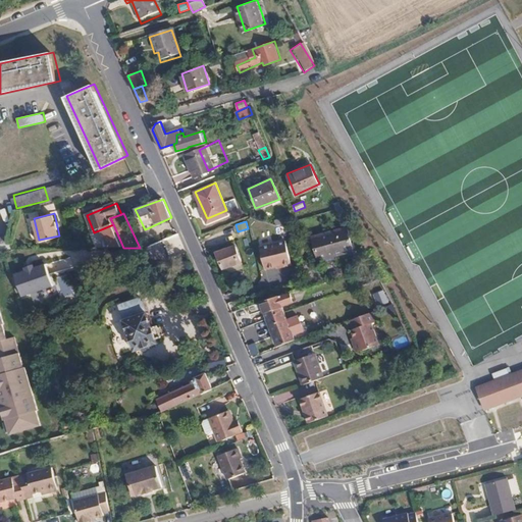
[(290,230),(288,221),(278,222),(281,232),(290,230)]
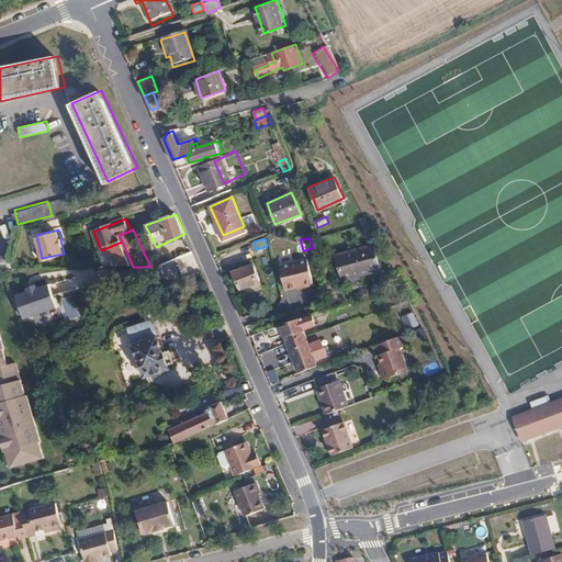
[(355,270),(356,274),(375,270),(369,245),(332,256),(337,274),(355,270)]
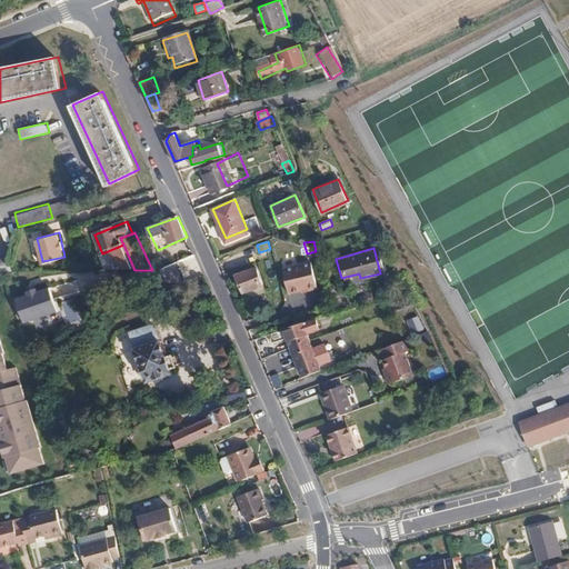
[(163,270),(180,262),(182,261),(178,253),(160,261),(163,270)]
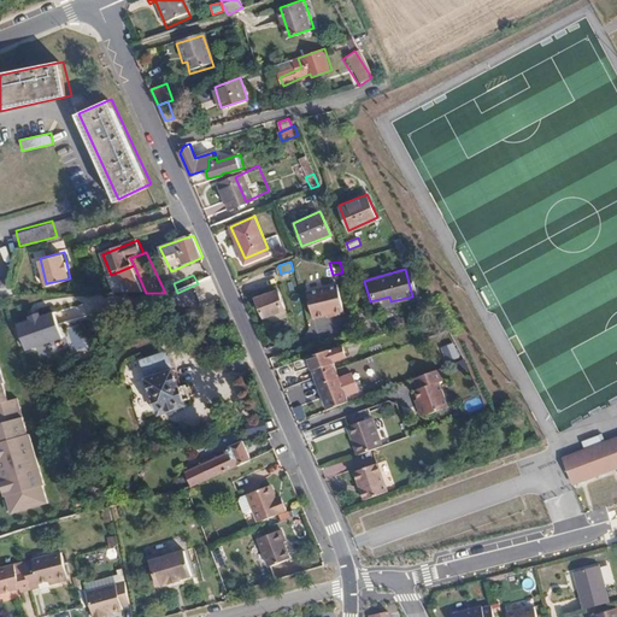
[(209,298),(217,294),(219,293),(212,277),(203,281),(209,298)]
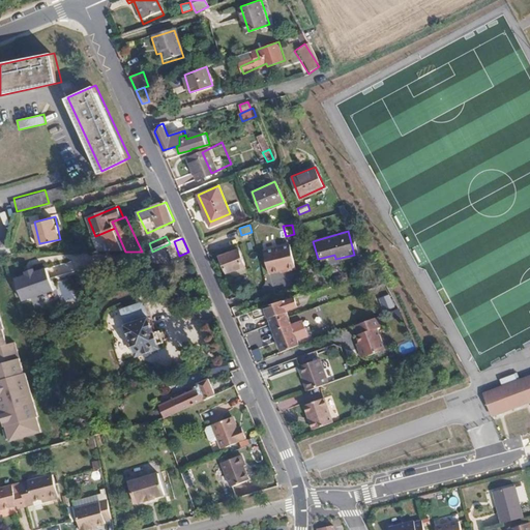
[(0,254),(10,252),(6,239),(0,240),(0,254)]
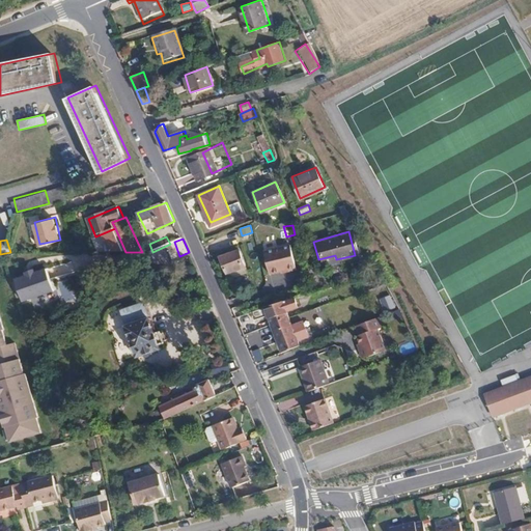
[(174,258),(179,256),(174,242),(170,244),(168,245),(174,258)]
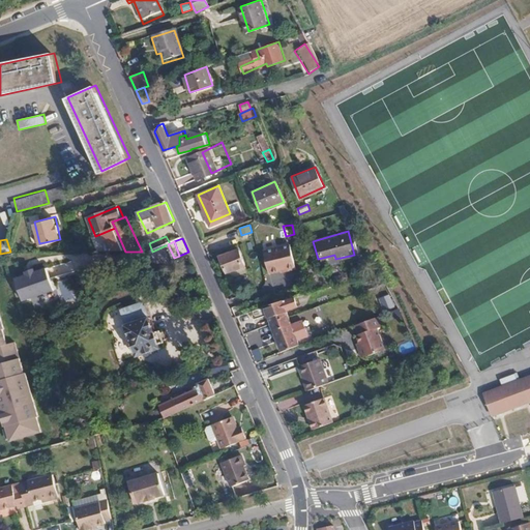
[(268,272),(287,267),(288,270),(295,269),(289,244),(263,251),(268,272)]
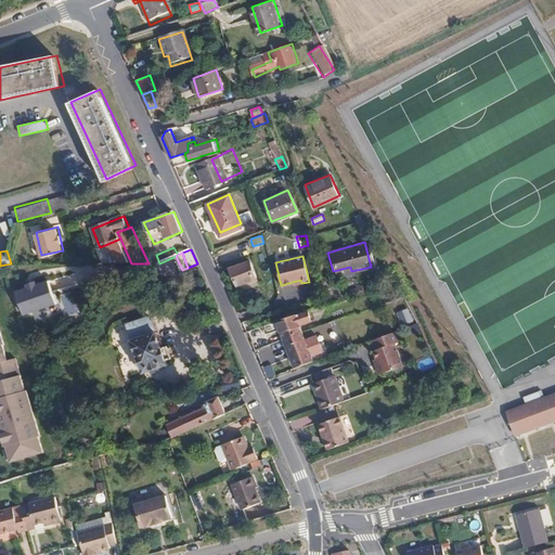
[(257,278),(250,260),(232,269),(239,286),(257,278)]
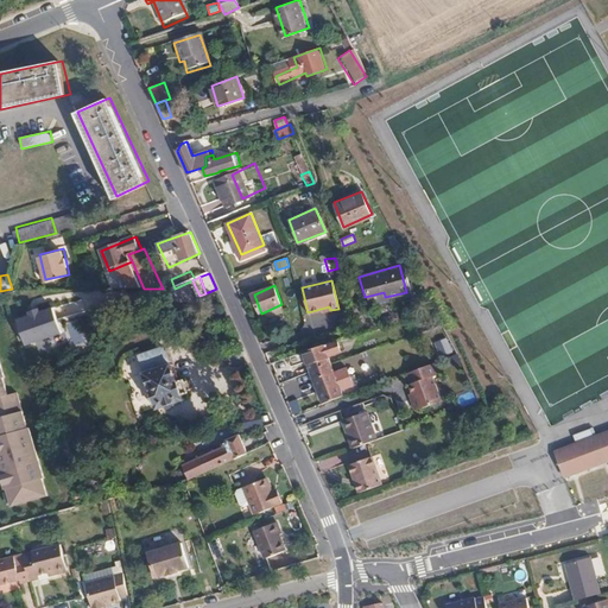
[(208,299),(216,296),(214,290),(206,293),(208,299)]
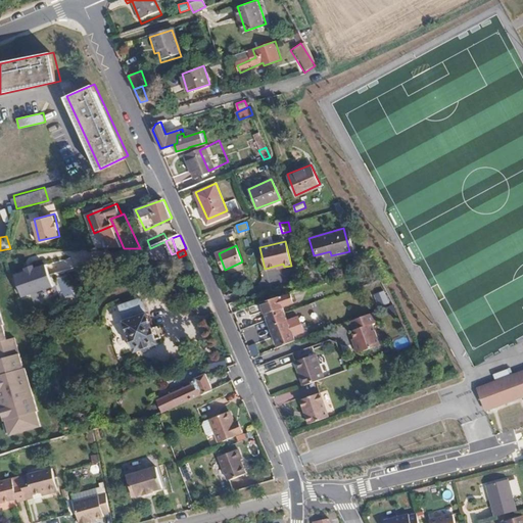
[(315,260),(331,255),(330,251),(314,255),(315,260)]
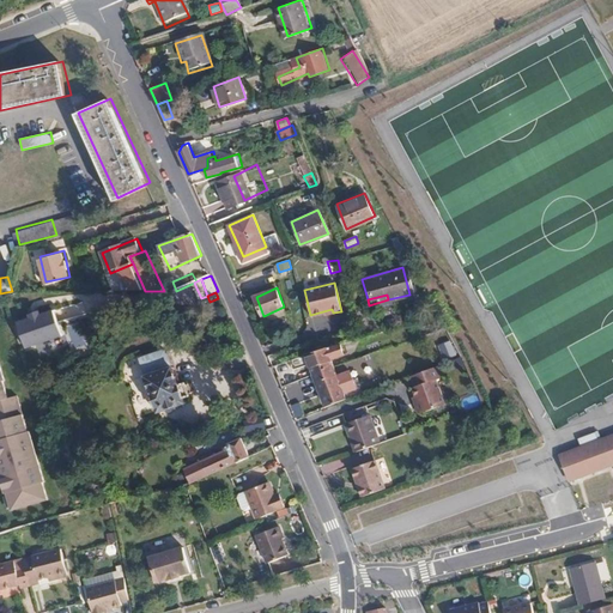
[(66,346),(53,309),(41,313),(41,309),(29,314),(30,317),(17,321),(26,350),(38,346),(42,354),(66,346)]
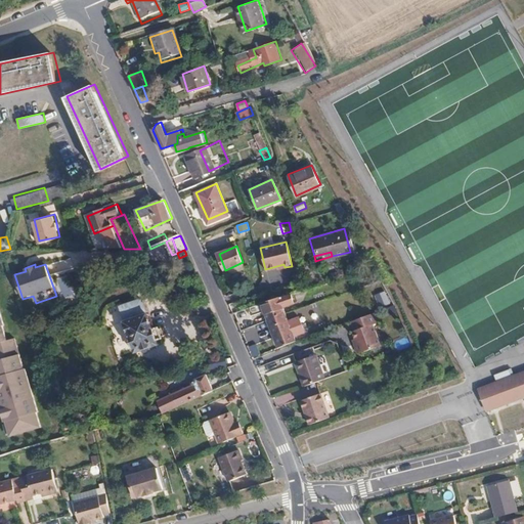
[(293,281),(303,277),(301,269),(290,273),(293,281)]
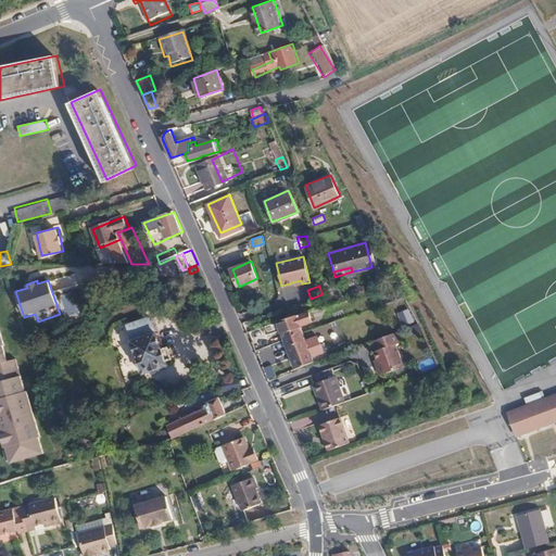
[(411,307),(397,312),(402,326),(415,321),(411,307)]
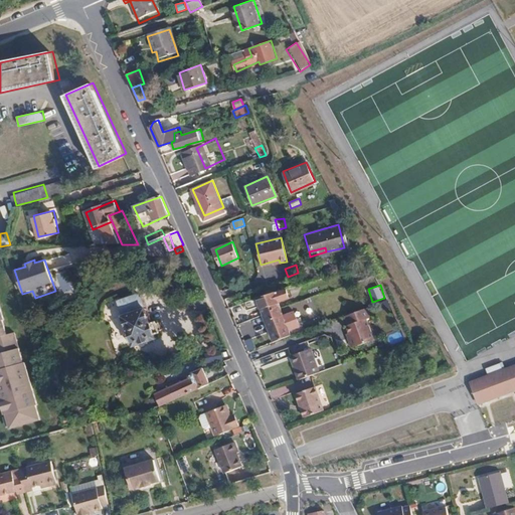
[(261,306),(265,315),(283,309),(279,300),(290,296),(287,288),(245,302),(248,310),(261,306)]
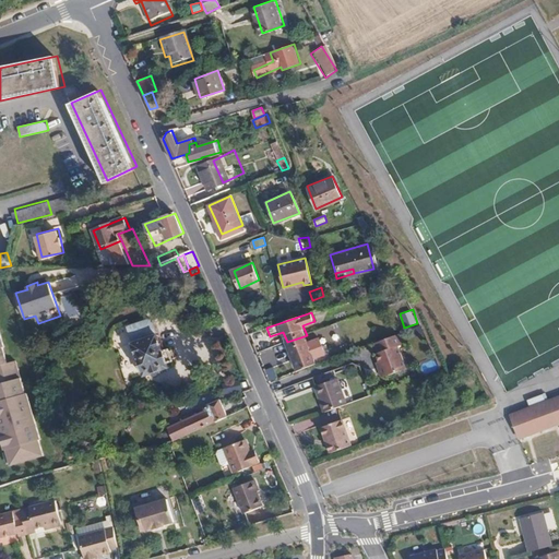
[(149,321),(127,331),(132,345),(131,346),(144,379),(168,368),(166,365),(173,361),(167,348),(162,352),(156,336),(155,336),(149,321)]
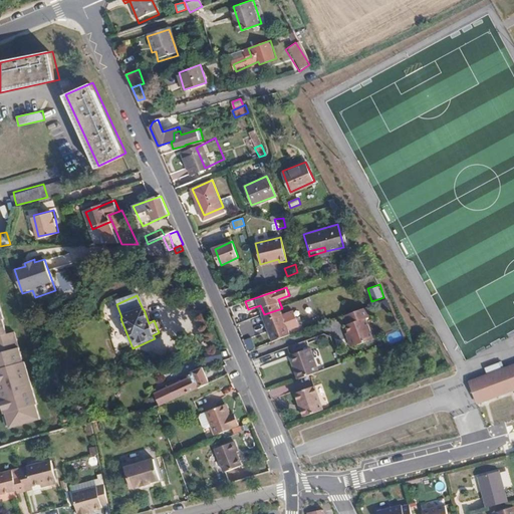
[(0,402),(4,416),(7,415),(11,430),(42,420),(37,406),(39,405),(26,361),(24,362),(20,348),(18,348),(13,331),(7,333),(3,319),(5,318),(0,300),(0,402)]
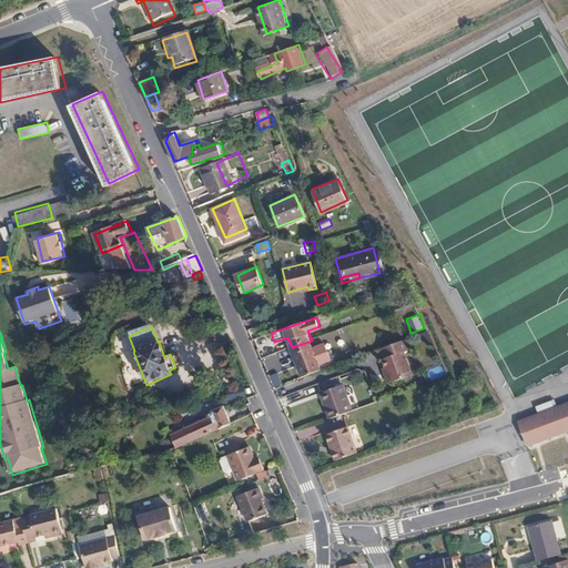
[(406,347),(403,337),(378,346),(382,356),(379,357),(385,369),(384,374),(386,379),(389,379),(412,372),(402,348),(406,347)]
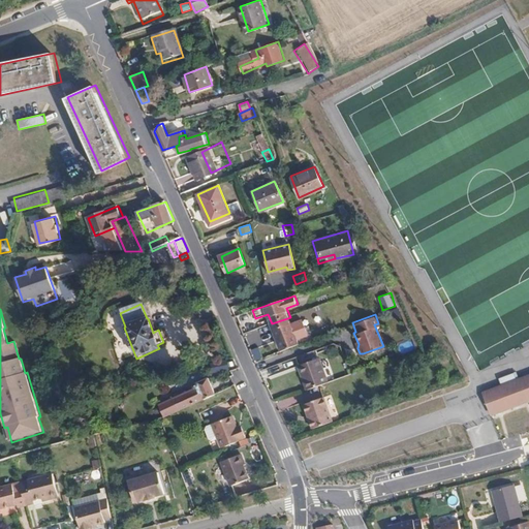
[(272,323),(283,350),(301,343),(299,339),(309,335),(303,320),(292,323),(290,317),(272,323)]
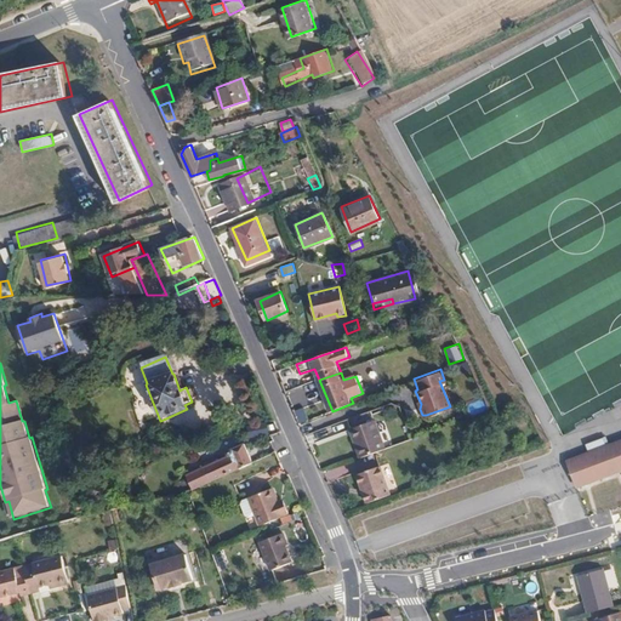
[(355,437),(363,457),(388,448),(374,409),(349,417),(353,428),(357,426),(360,434),(355,437)]
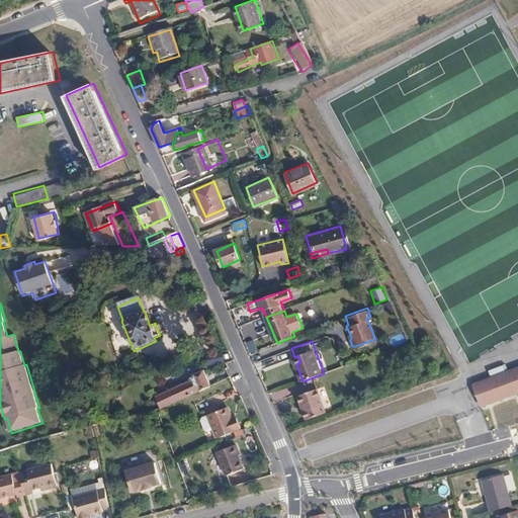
[(170,404),(210,385),(202,370),(193,375),(191,375),(190,376),(189,378),(189,379),(191,380),(183,384),(181,381),(170,386),(171,390),(169,392),(169,391),(156,397),(158,409),(170,404)]
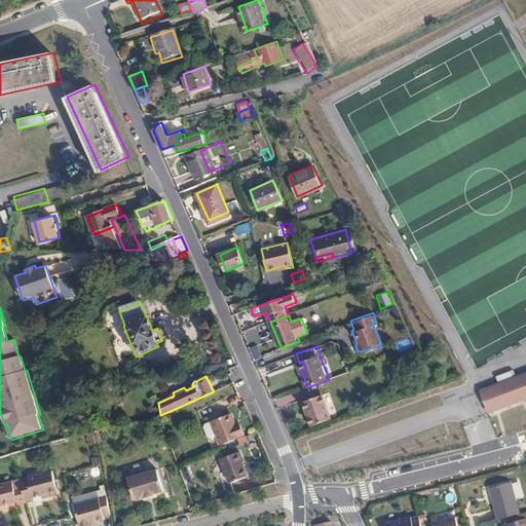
[(525,377),(480,392),(487,414),(525,402),(525,377)]
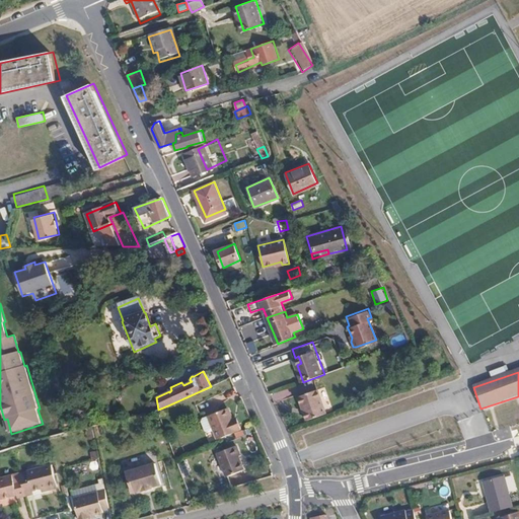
[(328,413),(319,388),(299,396),(308,420),(328,413)]
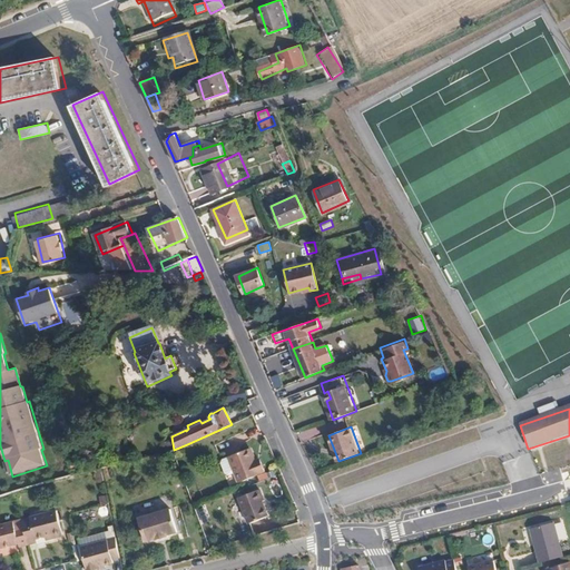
[(265,470),(261,460),(255,461),(253,457),(247,442),(219,453),(218,457),(222,467),(226,469),(232,467),(237,481),(265,470)]
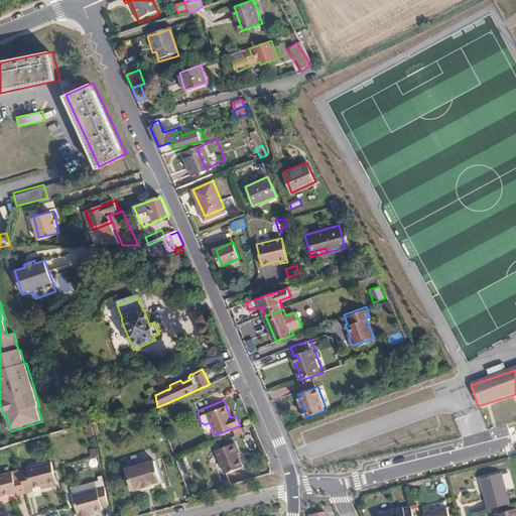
[(240,452),(236,441),(216,449),(225,474),(243,466),(237,453),(240,452)]
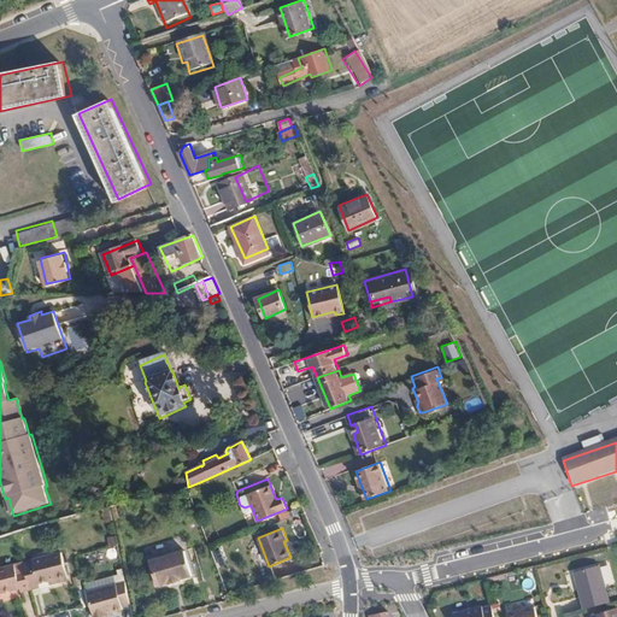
[(178,540),(145,550),(147,559),(181,548),(178,540)]
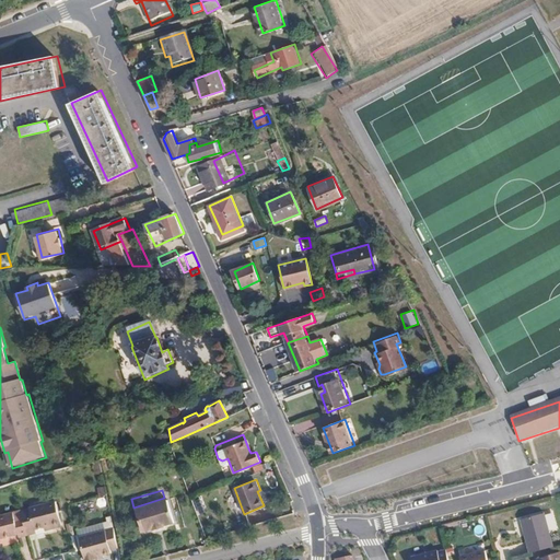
[(149,512),(148,506),(136,511),(142,531),(153,527),(153,529),(164,526),(163,524),(174,521),(167,500),(154,504),(155,511),(149,512)]
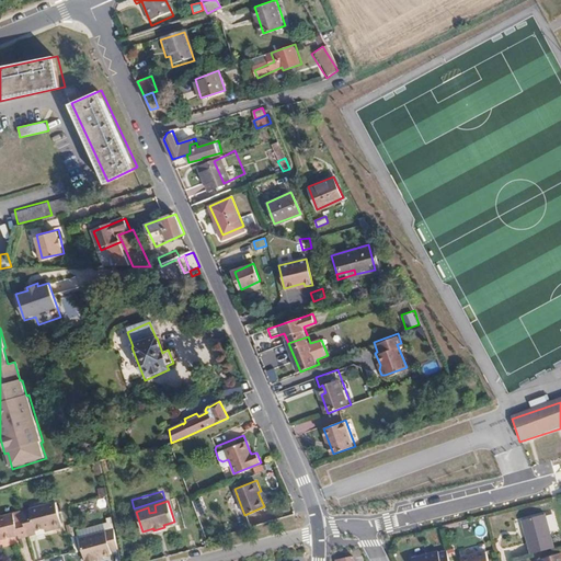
[(57,502),(22,511),(23,517),(29,536),(36,534),(37,537),(55,531),(54,528),(63,527),(57,502)]
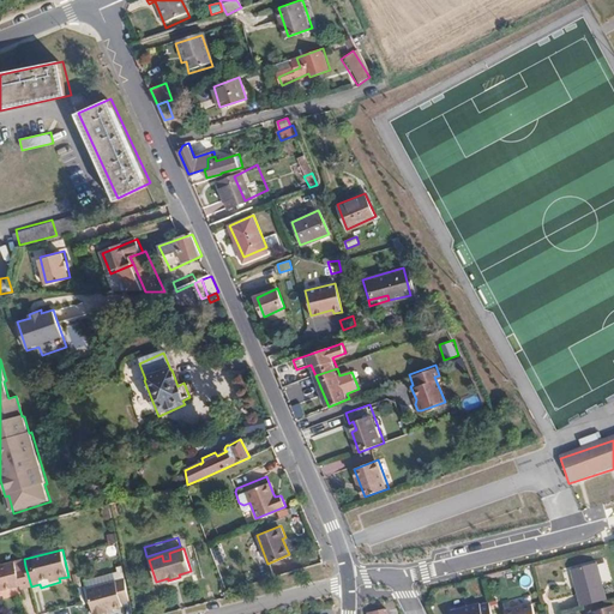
[(31,587),(25,566),(17,567),(16,561),(0,565),(0,590),(23,585),(23,589),(31,587)]
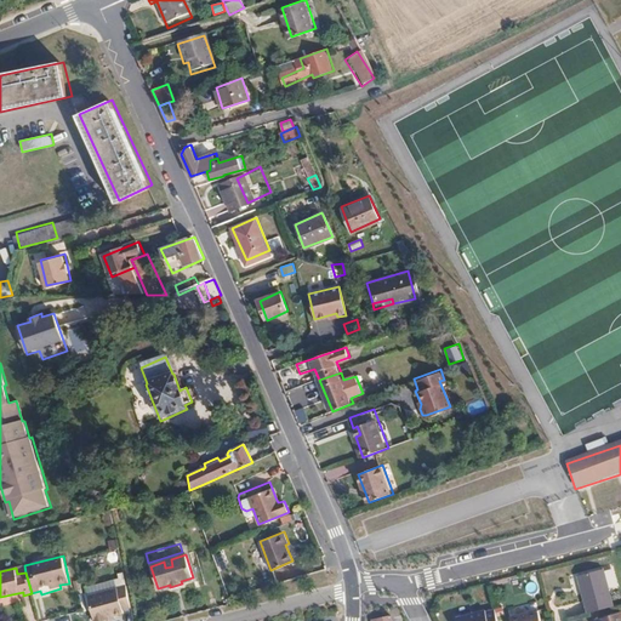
[(581,592),(586,613),(611,605),(602,569),(577,576),(580,586),(582,586),(584,592),(581,592)]
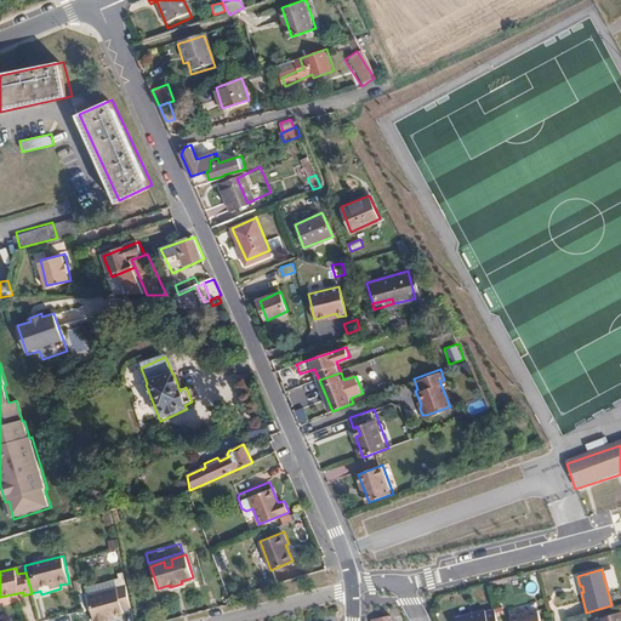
[(130,607),(126,585),(86,593),(92,620),(108,617),(107,615),(114,614),(123,611),(123,608),(130,607)]
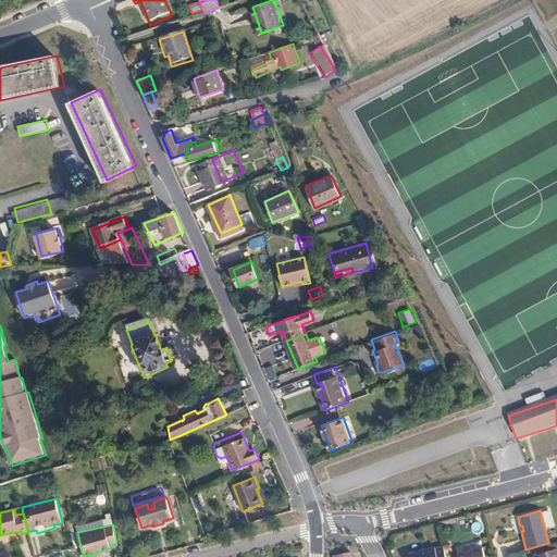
[(484,556),(482,546),(458,553),(458,556),(484,556)]
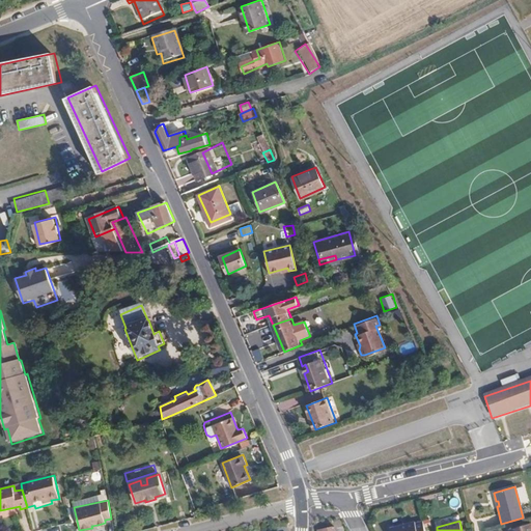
[(425,530),(423,522),(416,523),(416,522),(391,529),(391,530),(425,530)]
